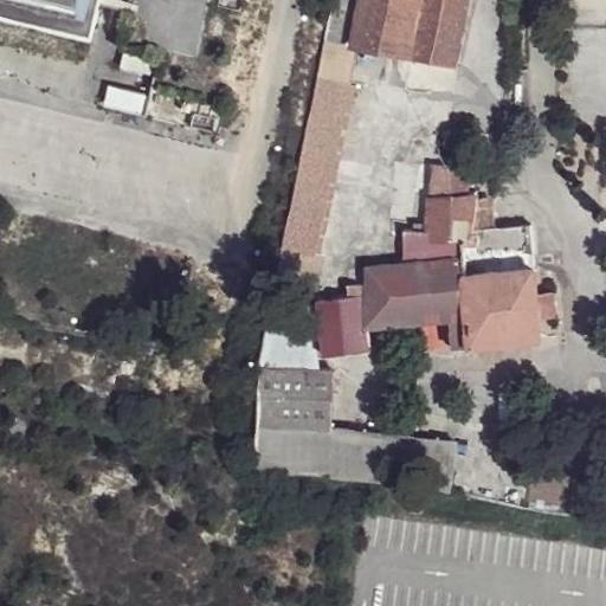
[(0,0),(0,19),(85,37),(91,0),(0,0)]
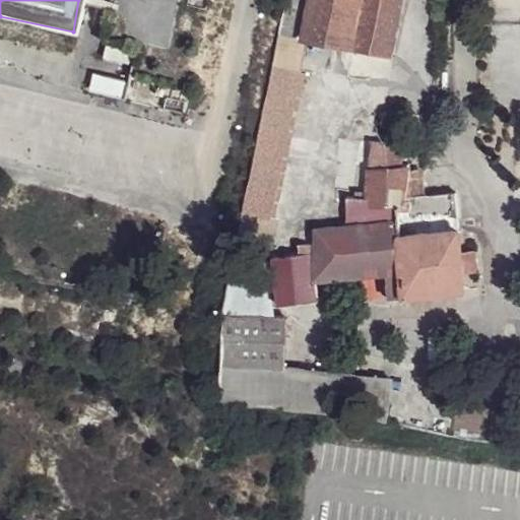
[(284,0),(243,211),(267,215),(306,39),(302,38),(309,0),(284,0)]
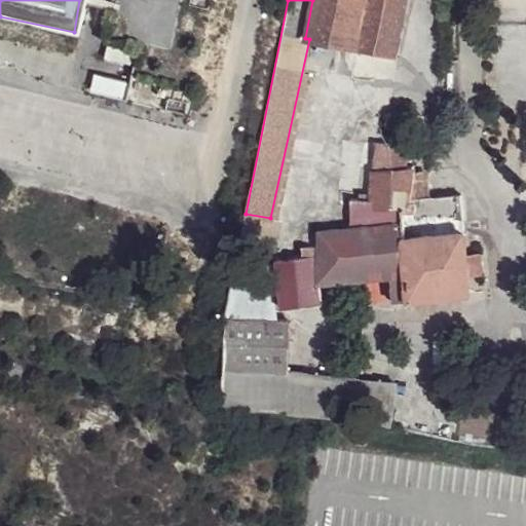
[(309,39),(353,47),(363,0),(312,0),(305,38),(309,39)]
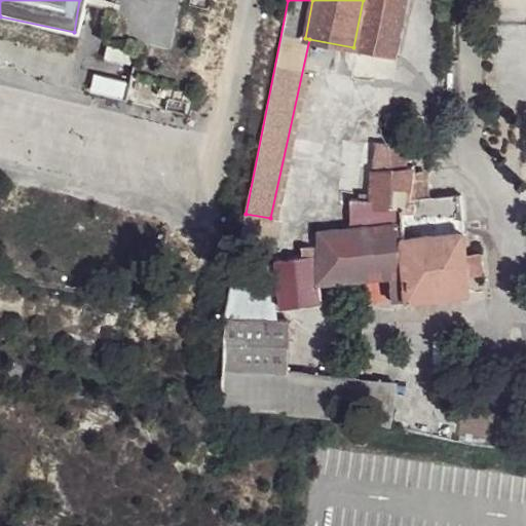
[(363,0),(353,47),(395,54),(405,0),(363,0)]
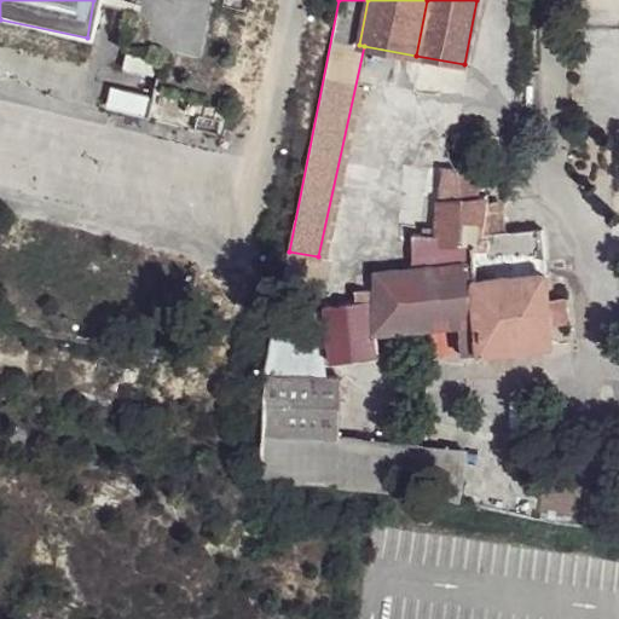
[(149,80),(154,65),(123,58),(120,73),(149,80)]
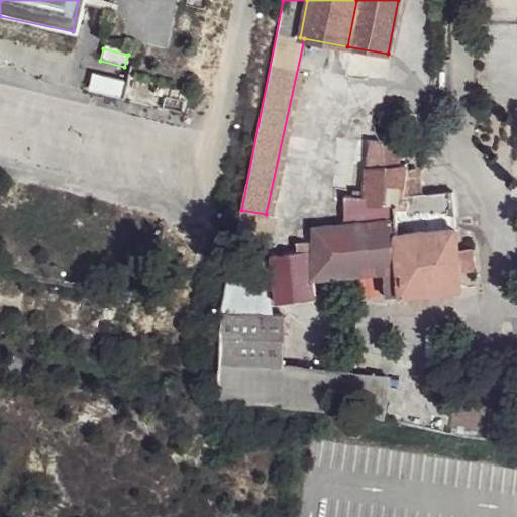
[(119,101),(124,84),(89,75),(86,94),(119,101)]
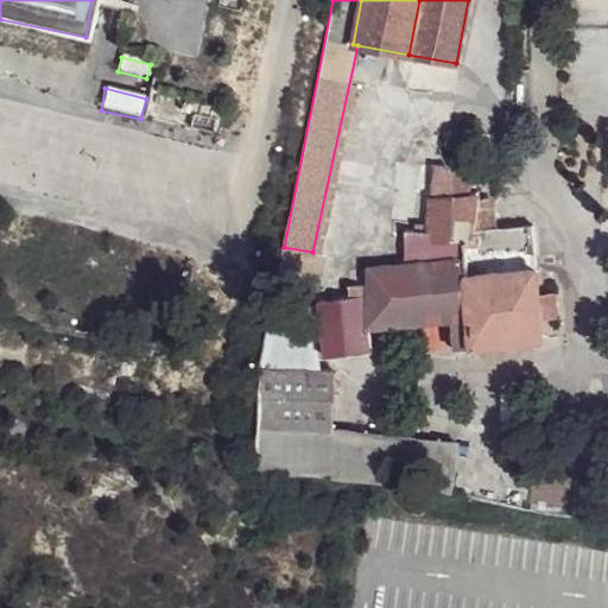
[(454,347),(543,337),(539,317),(538,295),(536,284),(533,270),(468,273),(466,238),(472,234),(474,228),(476,201),(476,191),(469,190),(467,165),(434,165),(426,230),(400,227),(404,260),(367,266),(367,285),(368,327),(371,327),(449,320),(450,341),(454,347)]
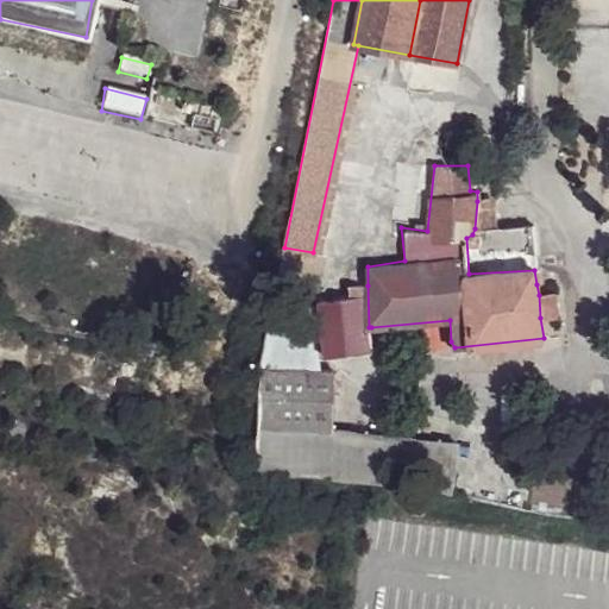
[(475,228),(493,227),(495,200),(477,201),(475,228)]
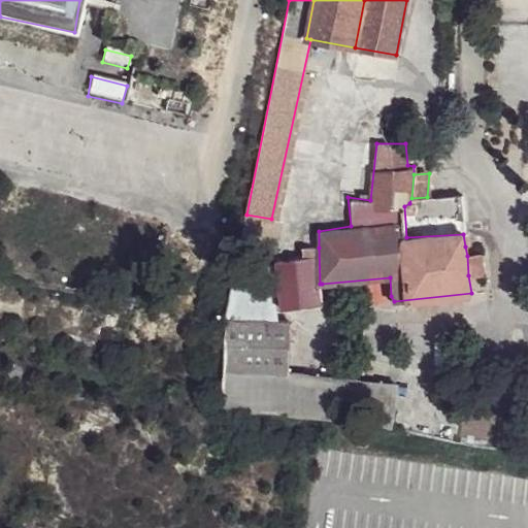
[(406,237),(463,234),(459,196),(427,197),(411,198),(409,203),(404,206),(406,237)]
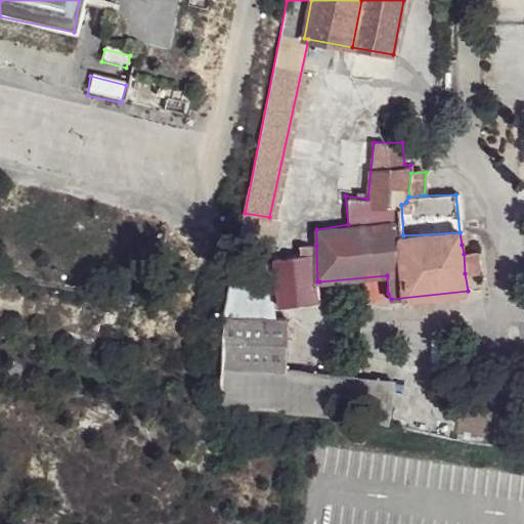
[(279,306),(321,301),(317,298),(319,281),(317,281),(316,246),(300,247),(301,253),(275,256),(279,306)]
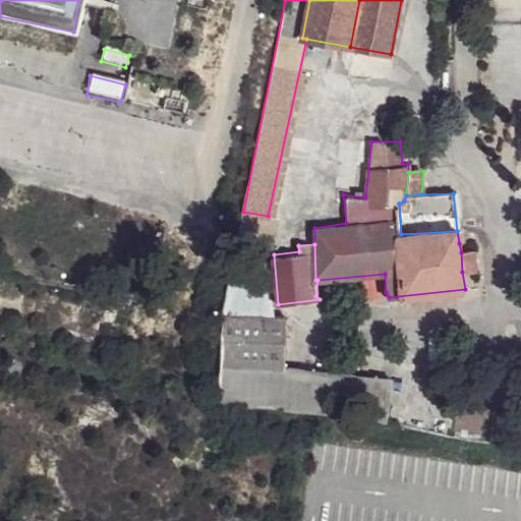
[(462,272),(477,271),(475,251),(461,252),(462,272)]
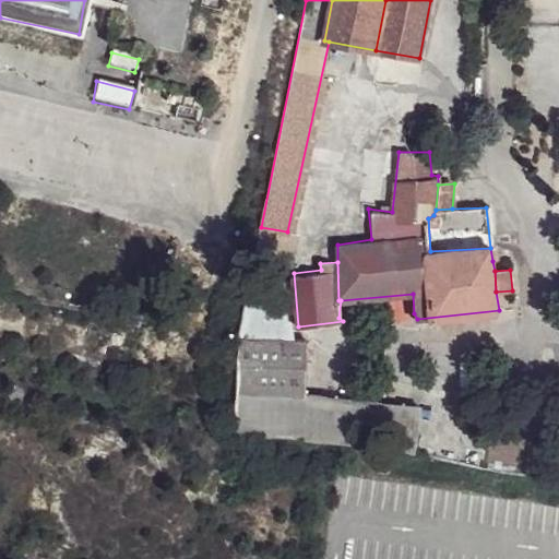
[(276,286),(250,288),(245,310),(241,339),(287,340),(286,313),(280,297),(276,286)]
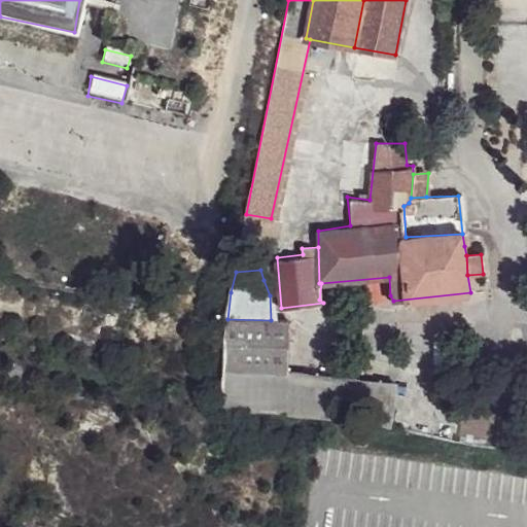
[(321,283),(319,300),(325,297),(326,302),(390,295),(389,277),(321,283)]
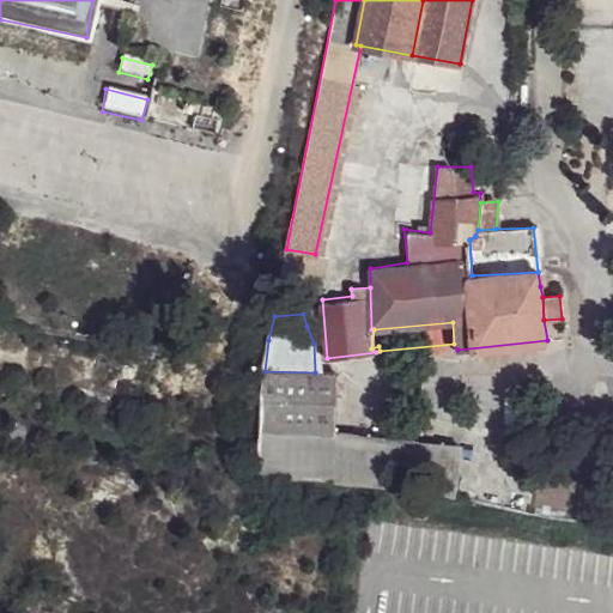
[(265,371),(262,431),(333,432),(334,371),(315,372),(265,371)]
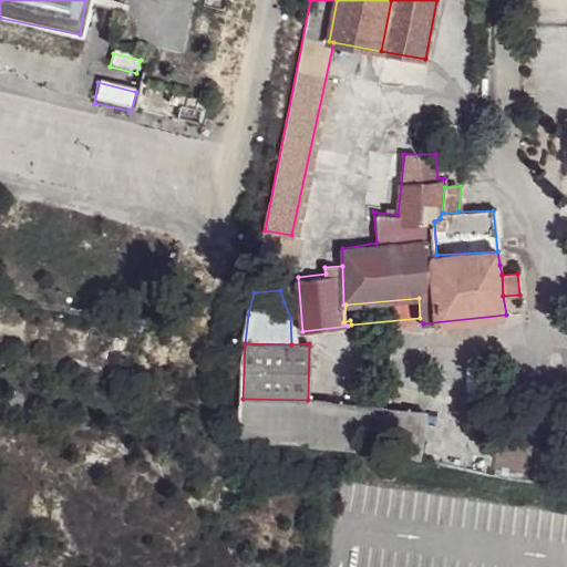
[(328,447),(346,450),(413,460),(419,428),(309,413),(308,400),(243,399),(241,441),(328,447)]
